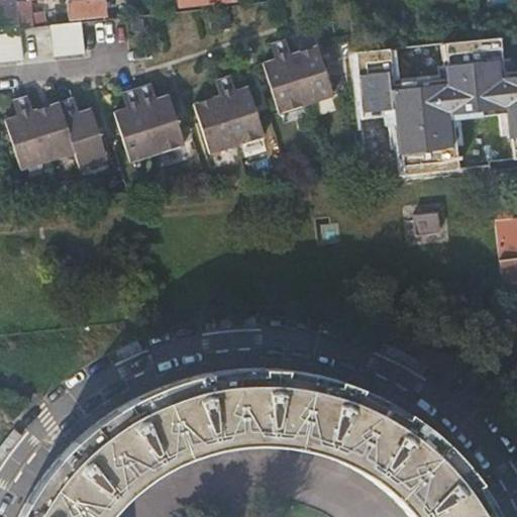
[(14,0),(0,0),(0,26),(17,24),(14,0)]
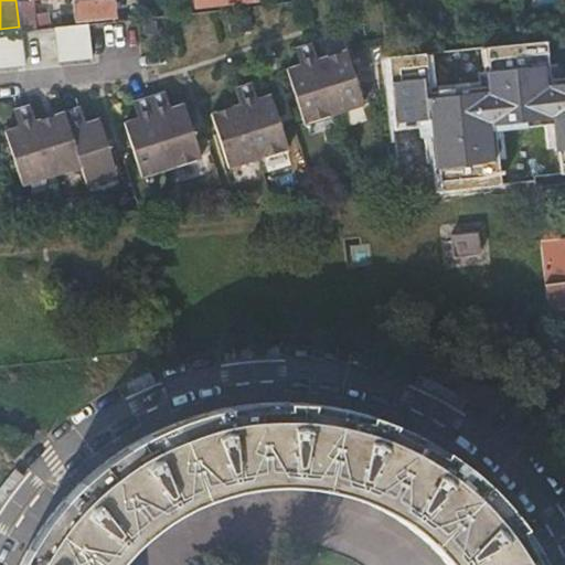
[(16,0),(19,27),(25,27),(38,24),(35,0),(16,0)]
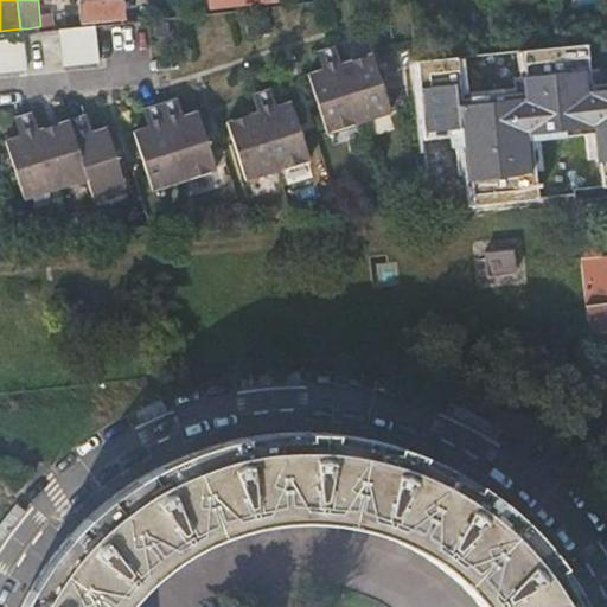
[(80,0),(81,5),(82,23),(114,19),(125,18),(122,0),(80,0)]
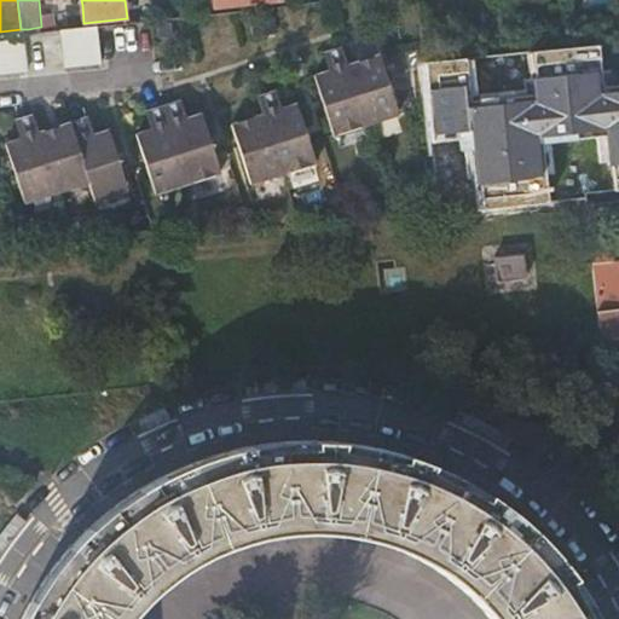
[(64,6),(65,24),(84,23),(82,5),(64,6)]
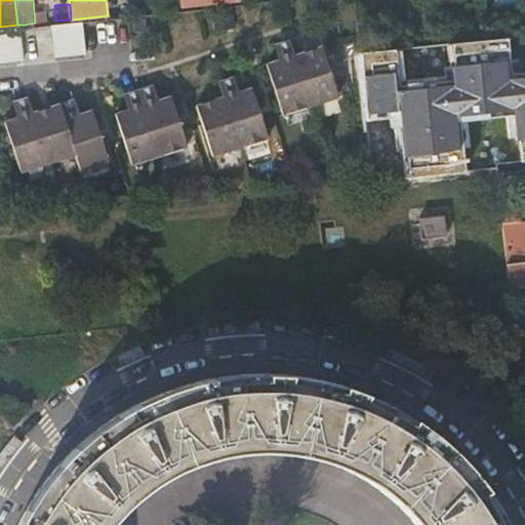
[(35,23),(24,25),(28,62),(59,57),(55,21),(35,23)]
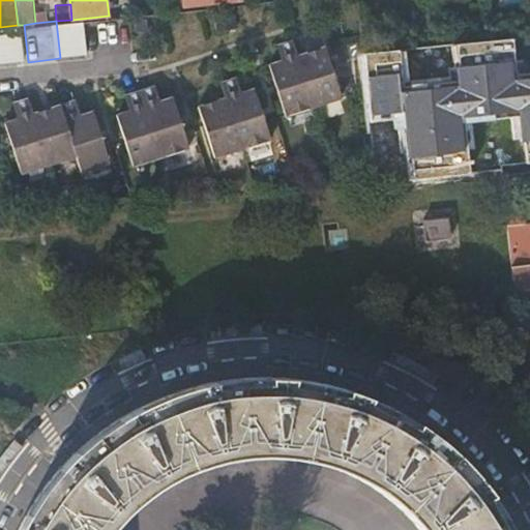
[(22,30),(0,31),(0,64),(25,62),(22,30)]
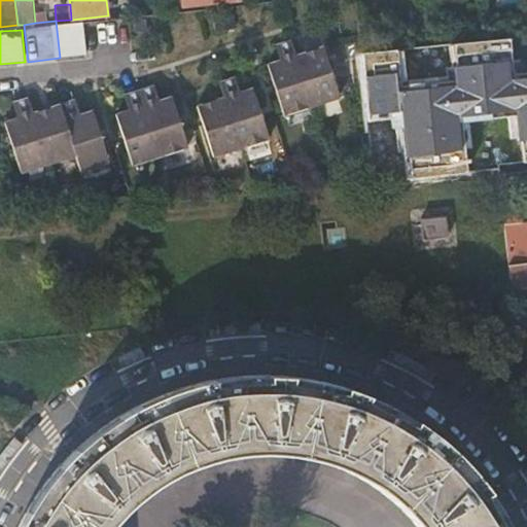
[(526,64),(526,34),(490,38),(400,47),(401,76),(526,64)]
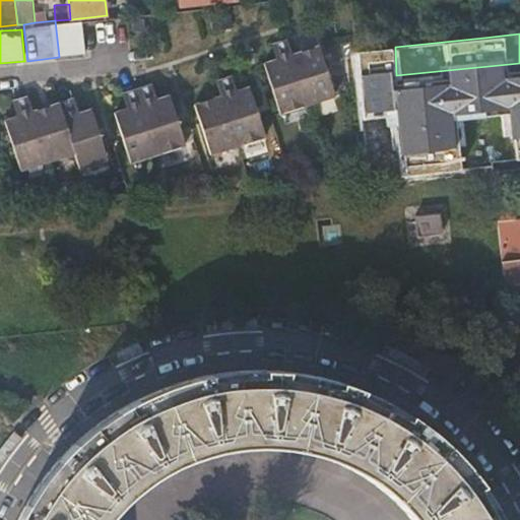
[(279,111),(333,92),(316,42),(290,51),(286,38),(271,43),(275,57),(263,61),(279,111)]
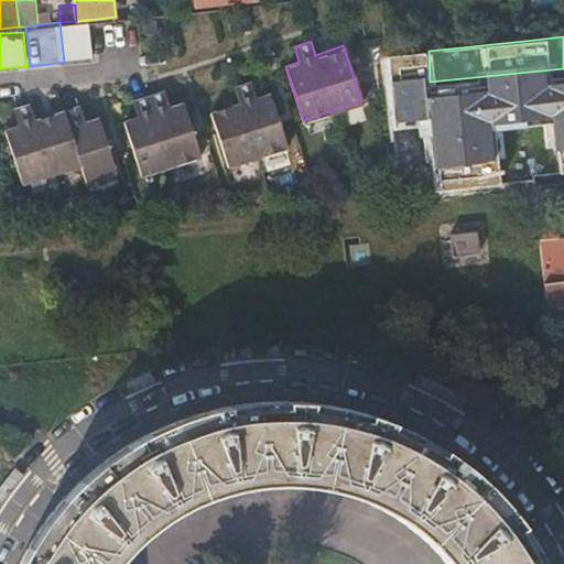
[(563,68),(430,82),(400,85),(403,110),(392,111),(397,160),(409,159),(413,187),(563,171),(563,68)]
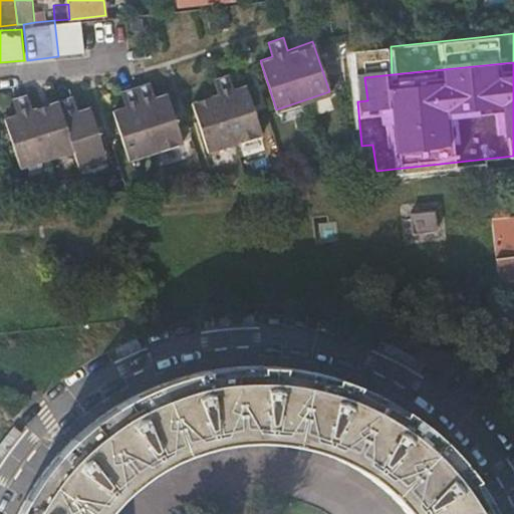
[(193,103),(211,153),(262,134),(263,133),(245,84),(235,88),(230,75),(214,81),(219,93),(193,103)]
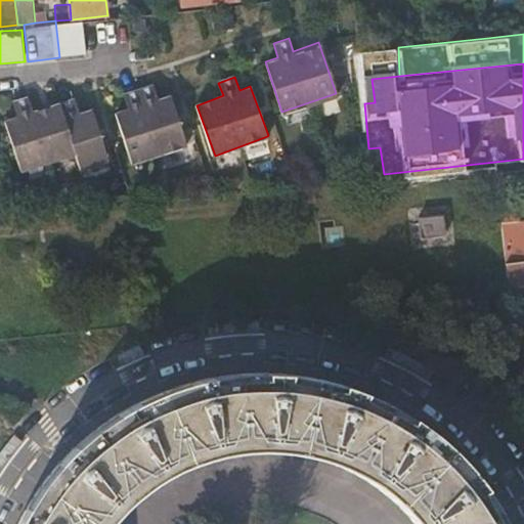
[(117,112),(134,163),(189,144),(172,94),(159,98),(155,85),(125,95),(129,107),(117,112)]
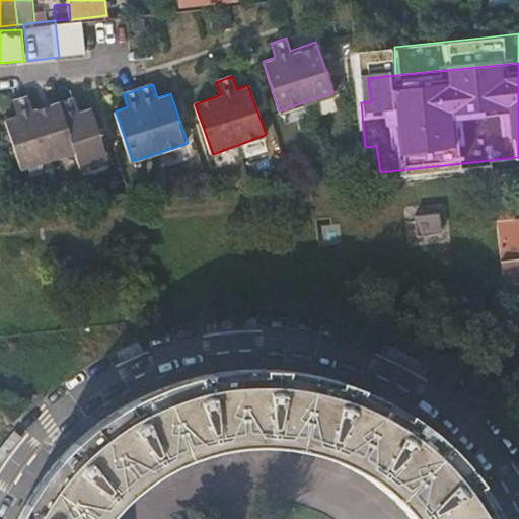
[(3,120),(22,170),(75,150),(81,168),(109,157),(91,106),(78,112),(72,96),(32,110),(27,95),(12,101),(17,115),(3,120)]
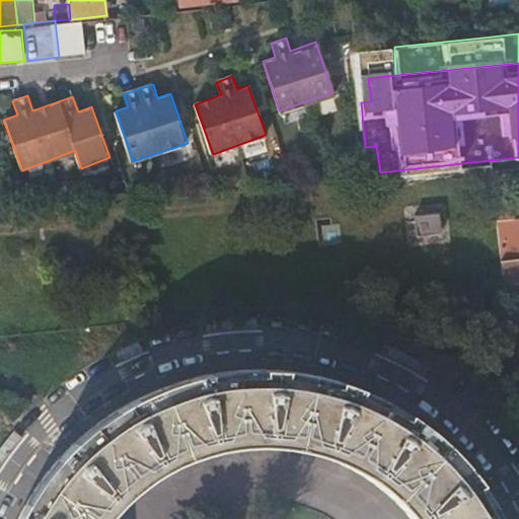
[(494,199),(496,218),(509,216),(507,197),(494,199)]
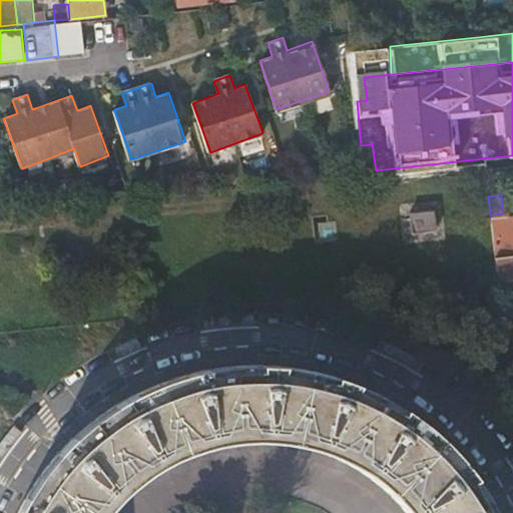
[(408,209),(410,230),(434,227),(432,206),(408,209)]
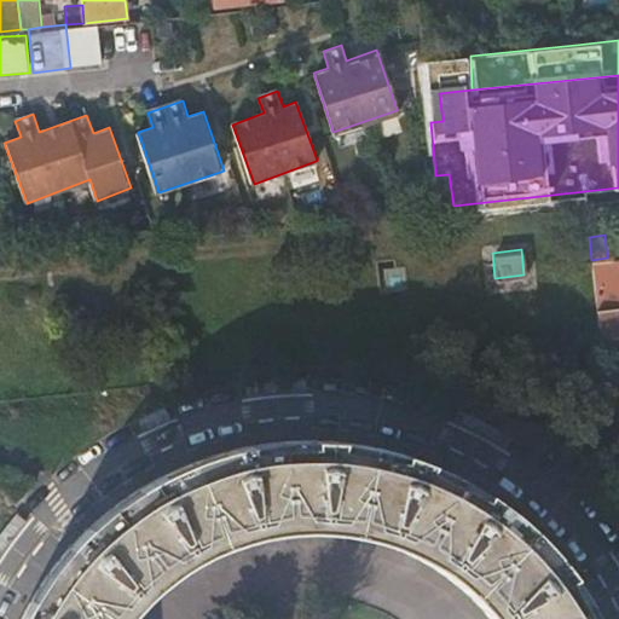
[(593,266),(596,300),(617,299),(613,264),(593,266)]
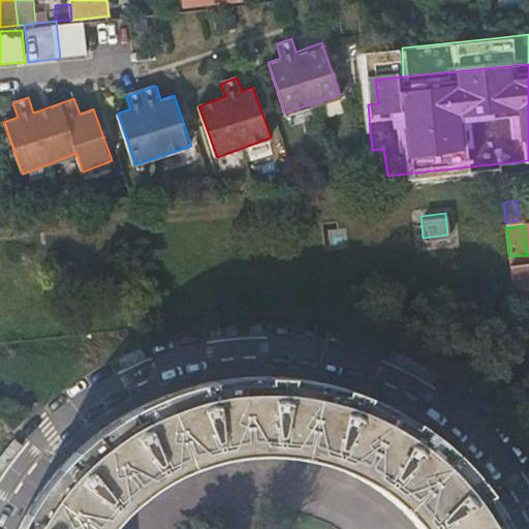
[(105,528),(113,522),(118,515),(134,499),(145,490),(159,480),(169,474),(184,467),(197,462),(211,458),(222,455),(235,453),(250,450),(267,450),(281,450),(300,453),(315,457),(327,460),(338,463),(350,469),(364,476),(376,484),(386,490),(396,498),(400,502),(406,507),(417,520),(424,528),(511,528),(505,517),(499,505),(493,496),(485,485),(478,475),(469,465),(461,457),(453,448),(444,441),(435,434),(428,428),(418,422),(405,412),(403,411),(394,407),(381,400),(358,391),(347,387),(321,381),(313,379),(300,377),(271,375),(261,375),(240,376),(227,377),(215,379),(205,381),(191,385),(176,391),(148,402),(136,407),(122,415),(106,425),(92,436),(71,455),(54,473),(47,484),(40,492),(34,501),(24,518),(20,526),(18,528),(105,528)]
